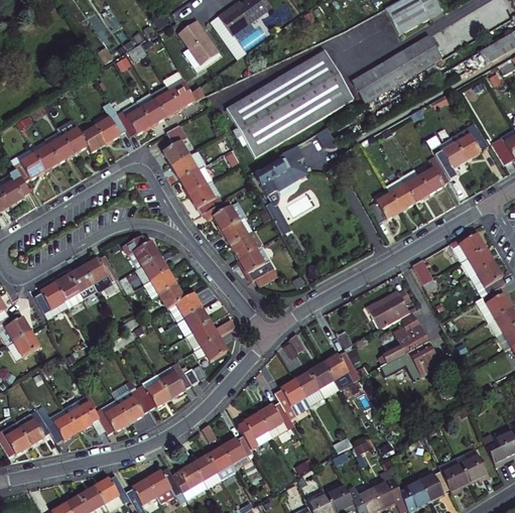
[(246,0),(239,5),(232,10),(230,8),(219,16),(233,35),(268,10),(260,0),(246,0)]
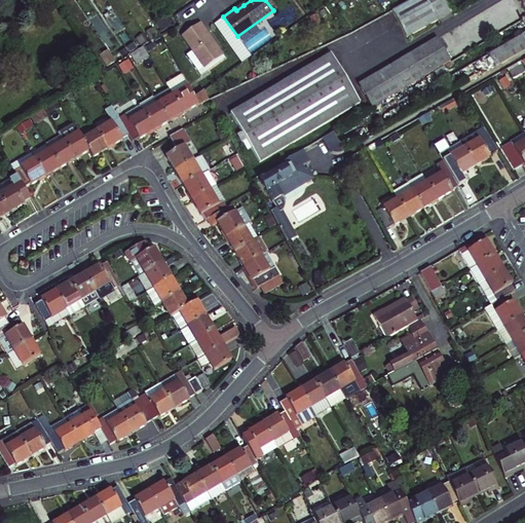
[(407,0),(390,10),(407,37),(452,10),(446,0),(407,0)]
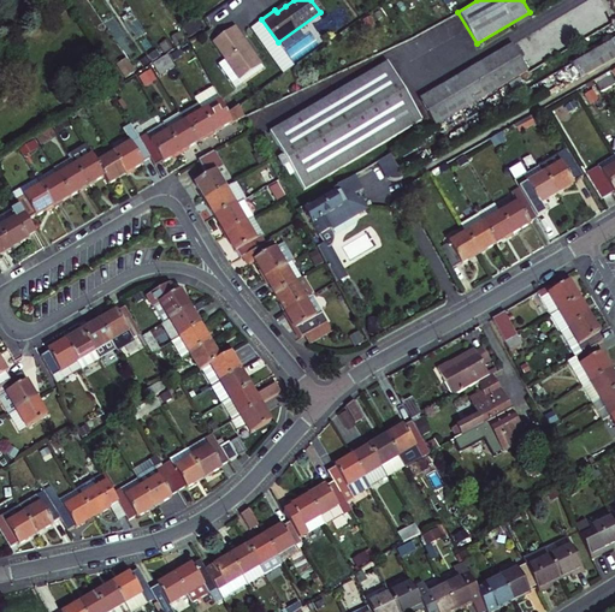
[(420,31),(424,39),(456,19),(453,12),(420,31)]
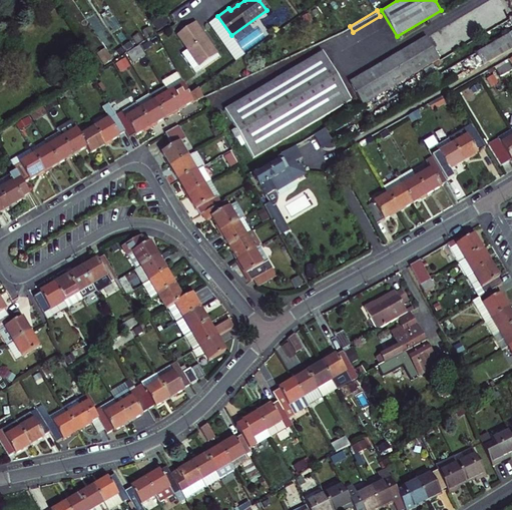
[(155,27),(168,21),(163,13),(151,19),(155,27)]
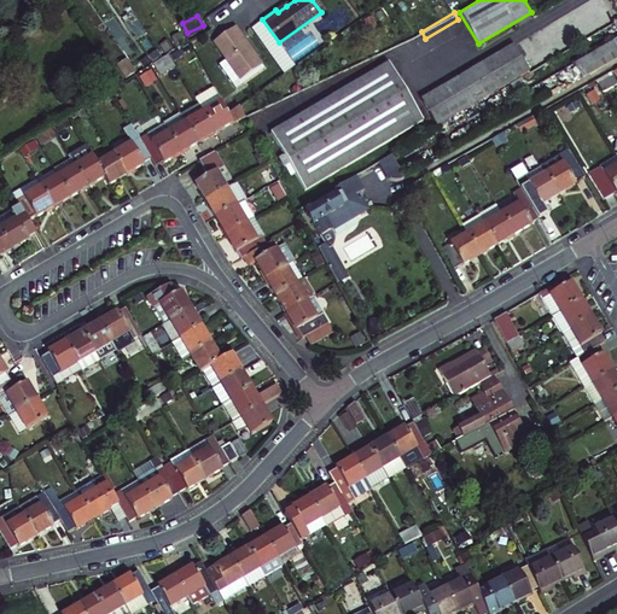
[(279,42),(262,19),(251,28),(268,51),(279,42)]
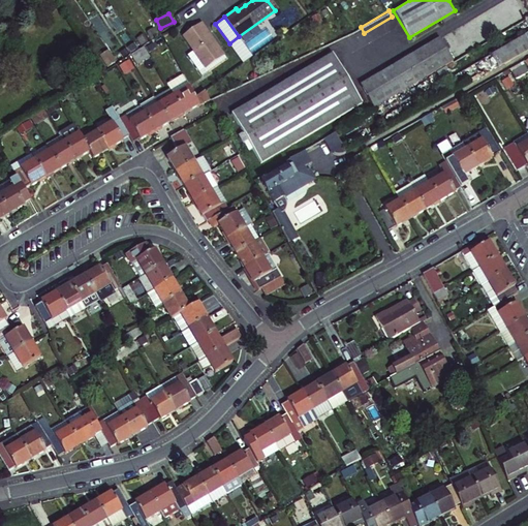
[(210,32),(200,19),(175,36),(189,57),(195,52),(204,65),(222,53),(208,33),(210,32)]
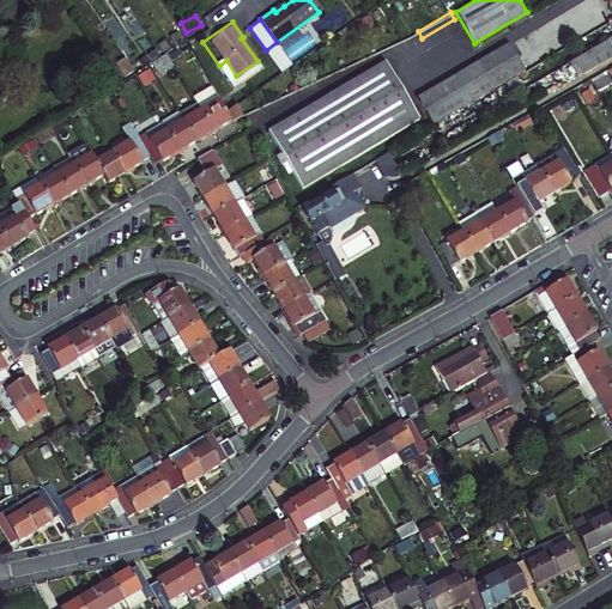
[(611,34),(568,59),(576,73),(611,53),(611,34)]
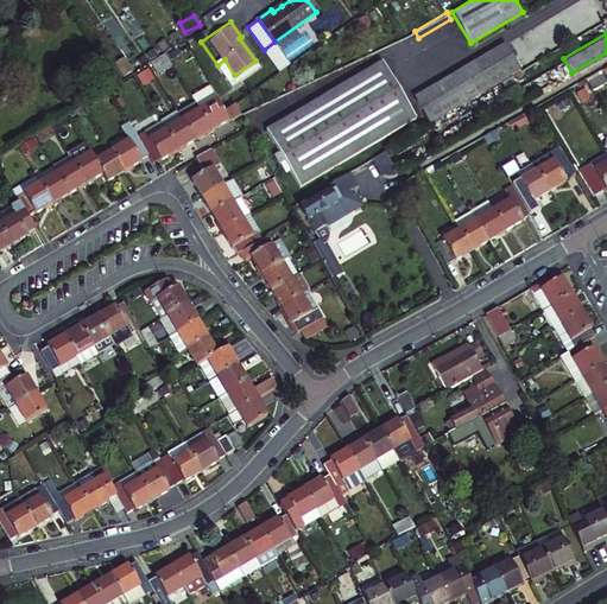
[(259,63),(241,37),(239,38),(255,61),(234,75),(236,78),(259,63)]
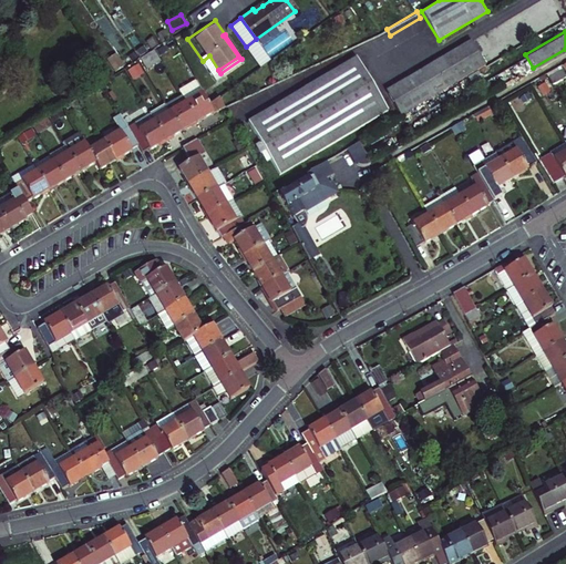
[(399,114),(482,65),(467,42),(384,91),(399,114)]
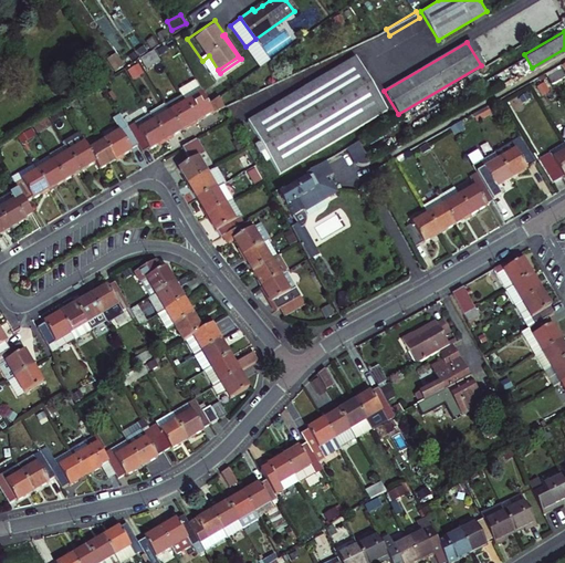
[(153,50),(139,58),(146,69),(159,61),(153,50)]
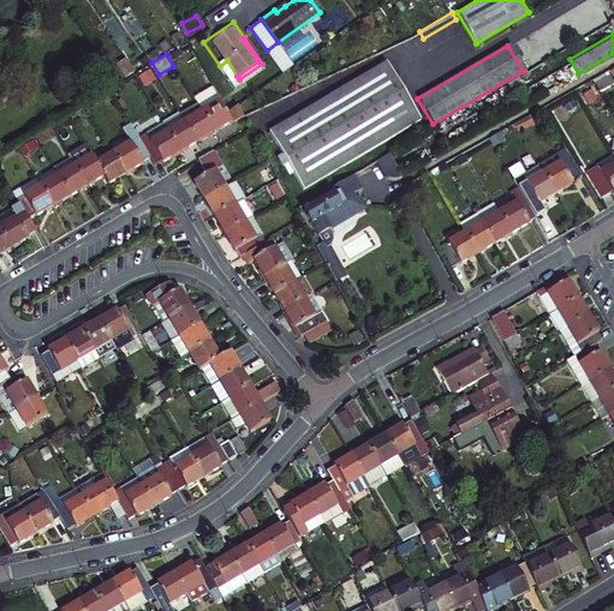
[(124,55),(114,61),(123,76),(132,69),(124,55)]
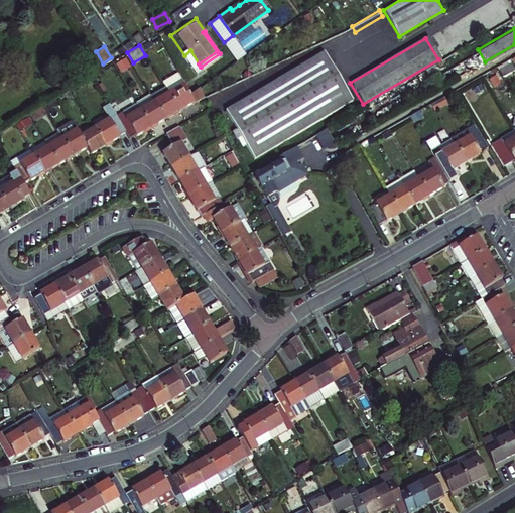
[(352,101),(324,52),(228,107),(255,155),(352,101)]
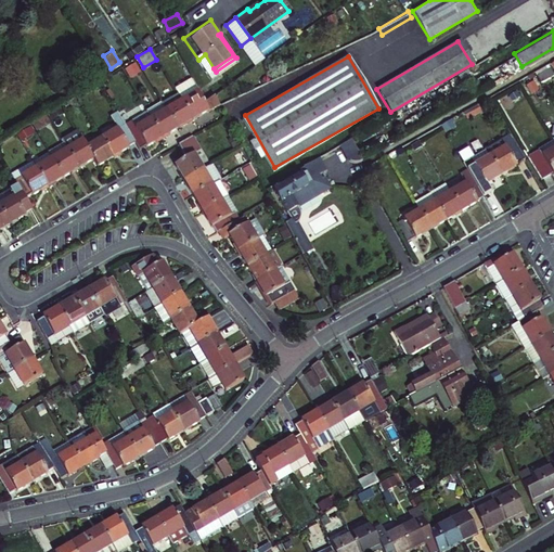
[(136,61),(126,66),(131,75),(140,69),(136,61)]
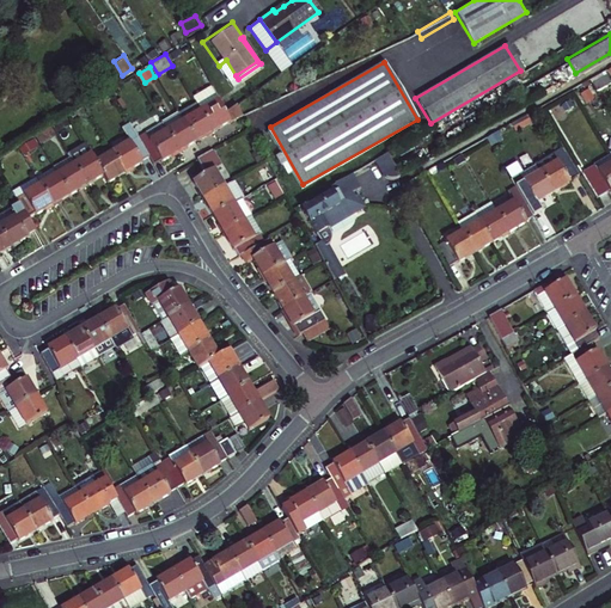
[(603,71),(590,79),(594,87),(608,79),(603,71)]
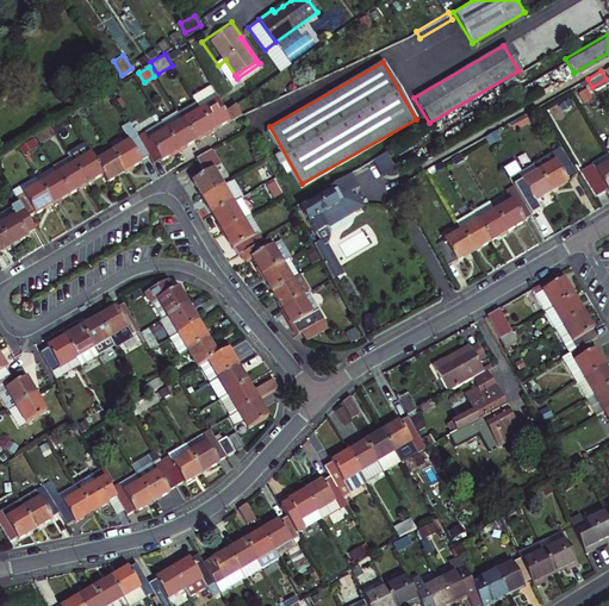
[(585,85),(577,89),(582,99),(591,94),(585,85)]
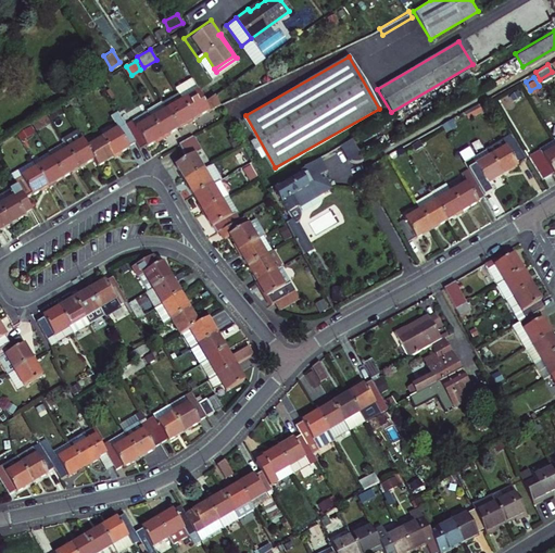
[(175,90),(176,92),(192,118),(207,109),(207,110),(222,102),(222,101),(223,101),(218,92),(206,100),(194,78),(175,90)]
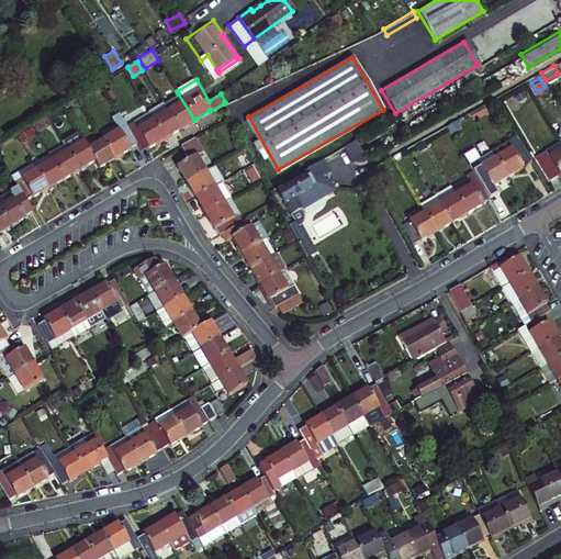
[(520,89),(515,92),(518,99),(524,96),(520,89)]
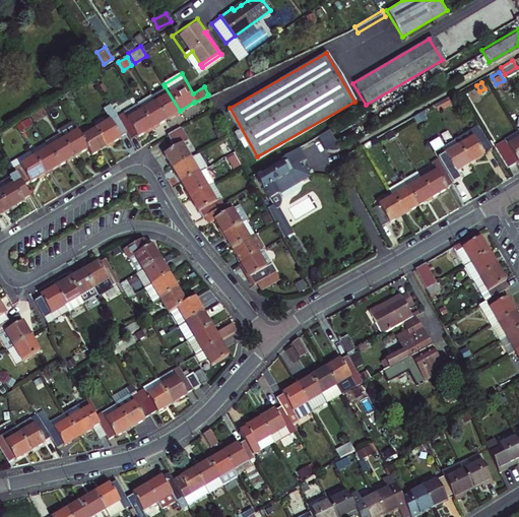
[(165,86),(151,93),(167,119),(180,111),(165,86)]
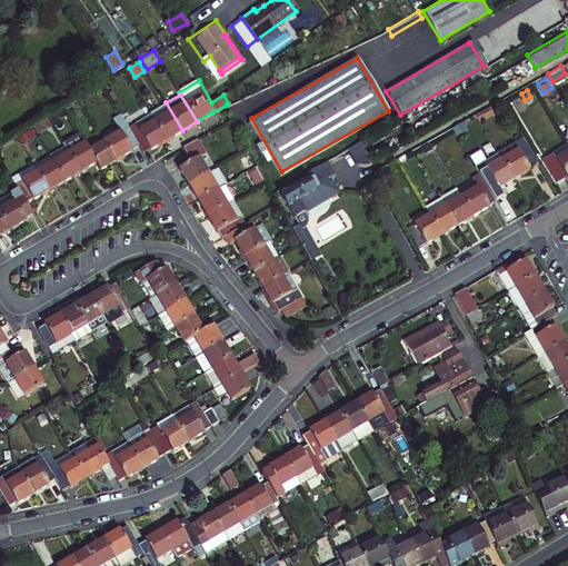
[(166,139),(182,130),(166,102),(150,112),(166,139)]
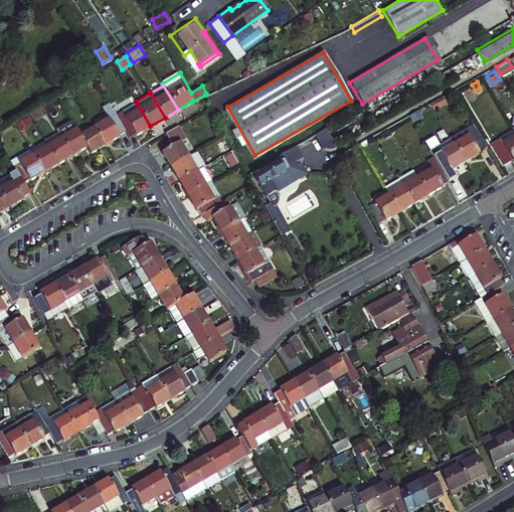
[(55,99),(46,104),(49,109),(58,104),(55,99)]
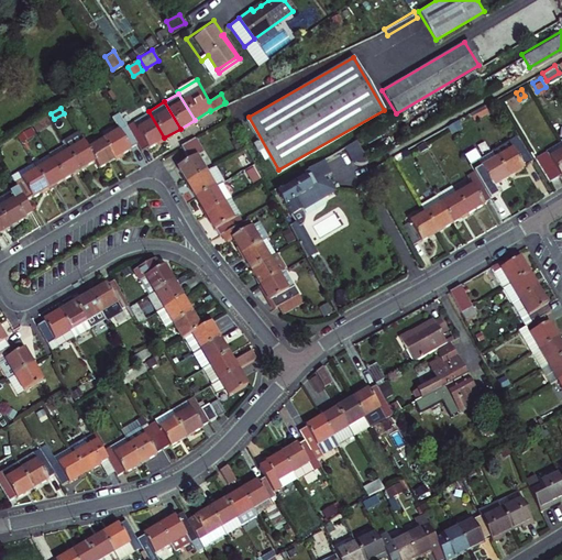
[(150,146),(164,138),(149,111),(134,120),(125,125),(135,142),(141,150),(149,145),(150,146)]
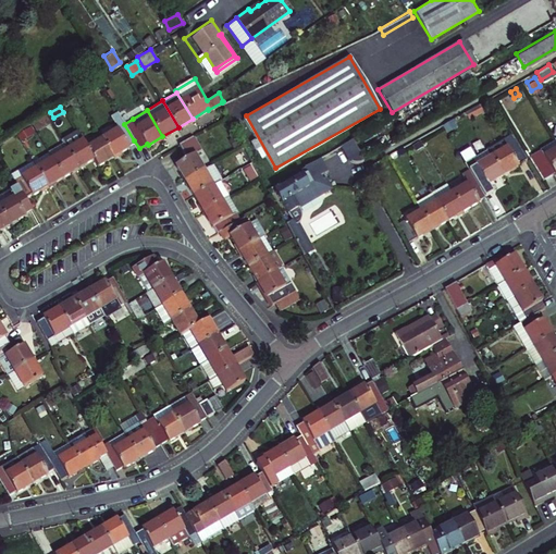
[(116,127),(102,137),(113,156),(127,148),(126,146),(134,140),(124,124),(116,111),(110,115),(116,127)]
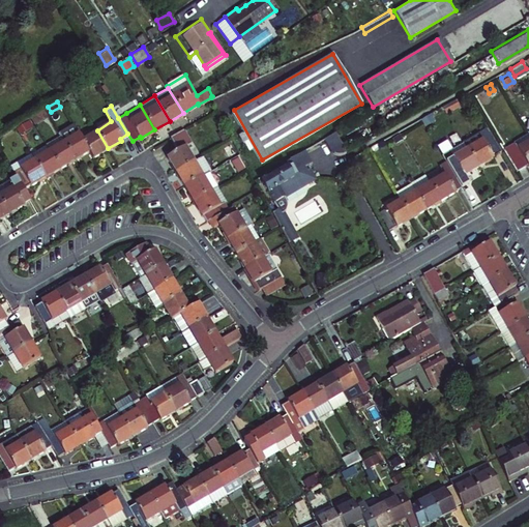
[(43,109),(30,117),(34,123),(48,115),(43,109)]
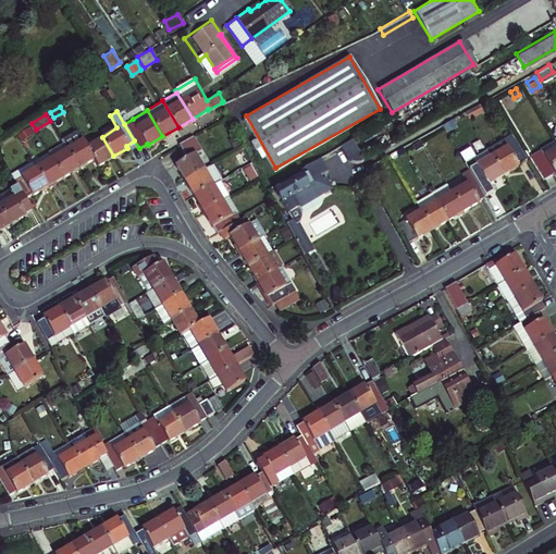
[(32,124),(17,133),(22,139),(36,132),(32,124)]
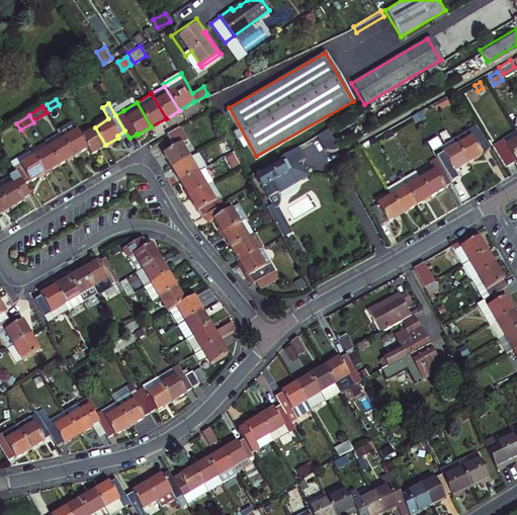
[(73,155),(87,146),(81,136),(73,122),(58,131),(73,155)]
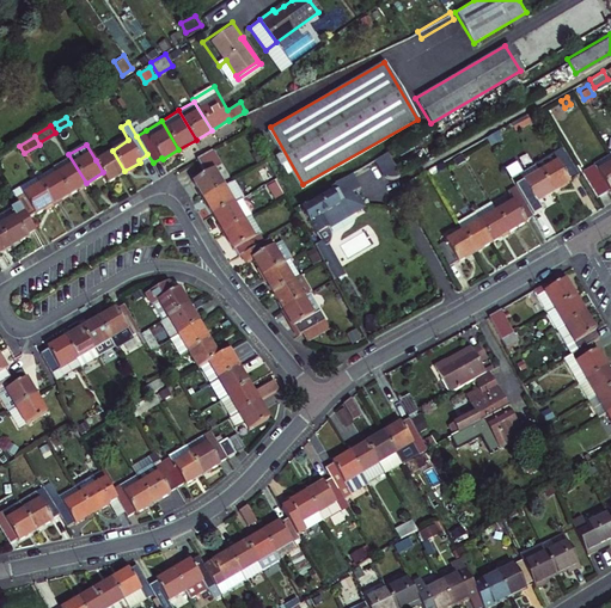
[(203,197),(225,185),(214,166),(220,163),(212,149),(197,158),(205,171),(193,178),(203,197)]
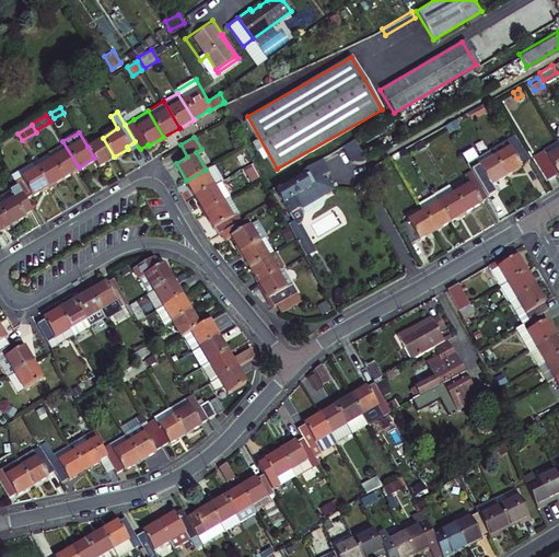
[(367,158),(354,137),(342,143),(351,159),(353,158),(357,160),(358,160),(361,160),(365,159),(367,158)]
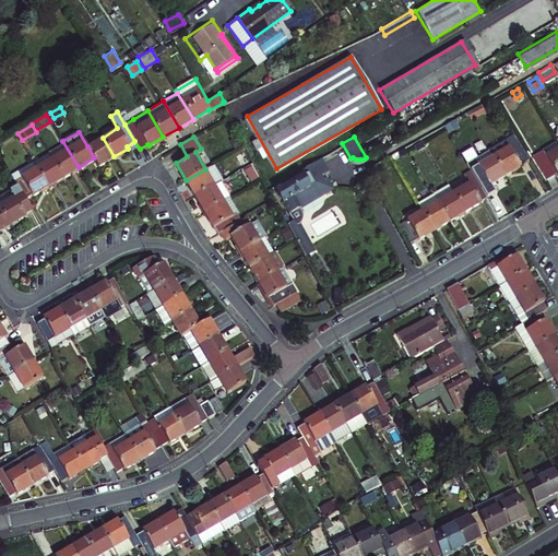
[(485,145),(486,148),(501,174),(515,166),(514,164),(525,157),(514,140),(506,145),(500,137),(485,145)]
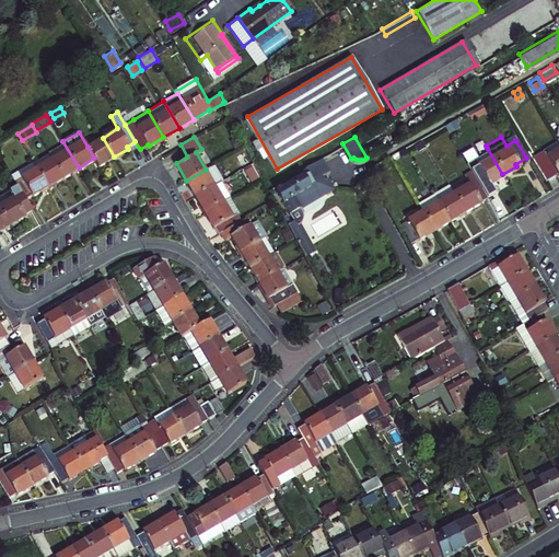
[(558,172),(558,171),(558,141),(556,137),(542,146),(543,147),(528,154),(543,178),(557,170),(558,172)]
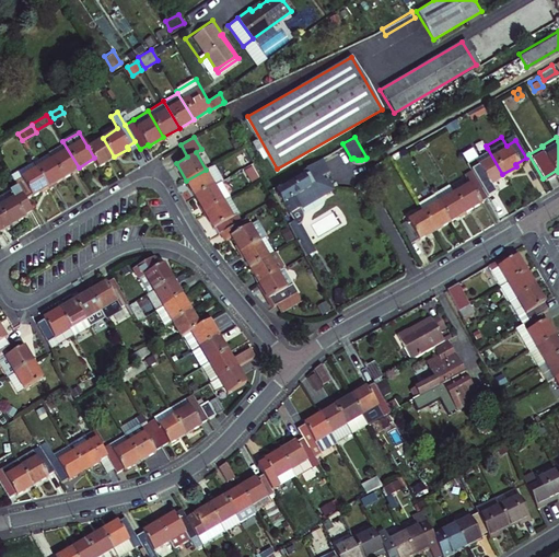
[(103,138),(88,147),(94,158),(100,165),(114,157),(103,138)]
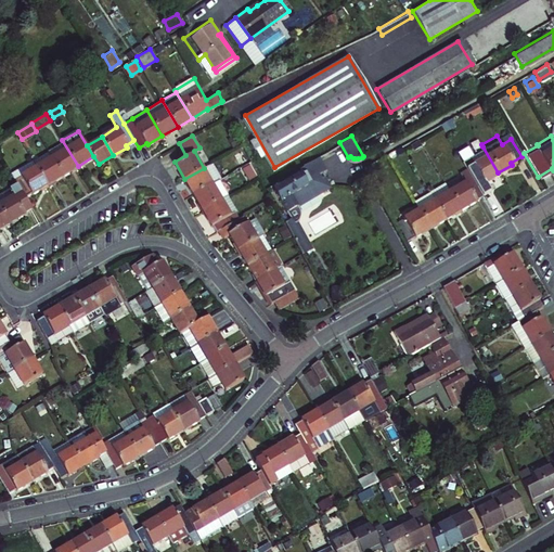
[(63,175),(78,166),(62,140),(48,149),(49,150),(63,175)]
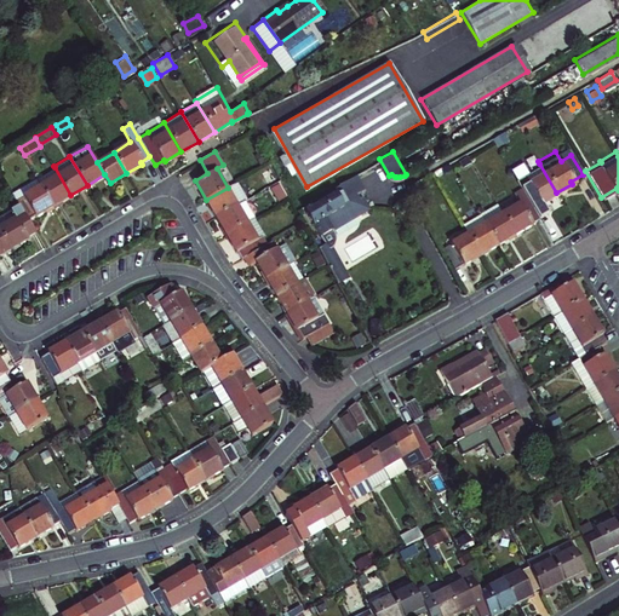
[(556,193),(539,163),(514,179),(519,188),(529,206),(538,201),(539,202),(556,193)]
